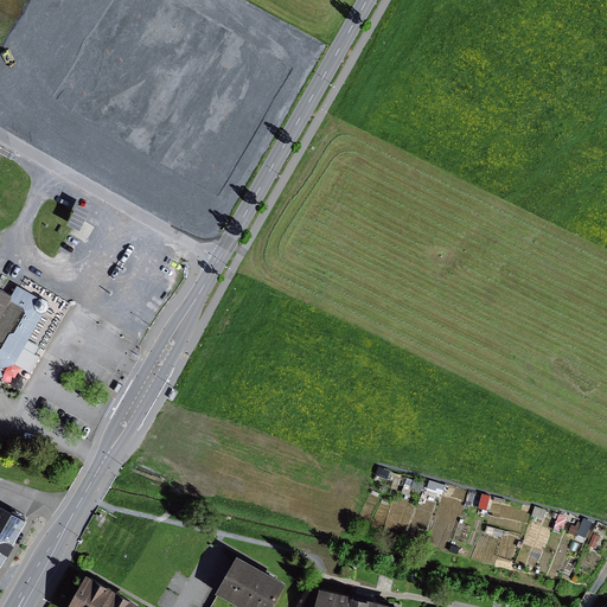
[(90,212),(78,206),(68,225),(80,232),(90,212)]
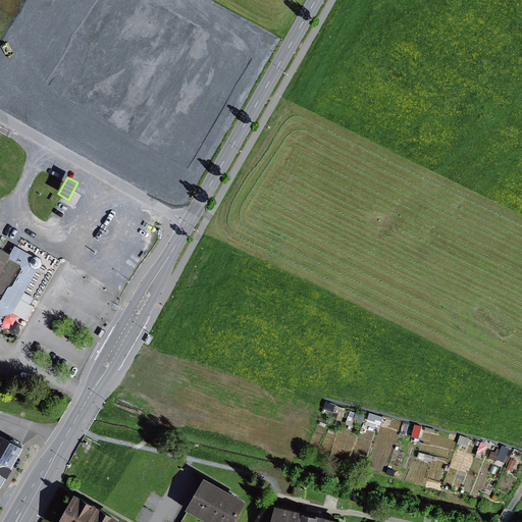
[(11,252),(0,245),(0,298),(2,298),(9,285),(13,284),(15,280),(27,289),(38,268),(41,267),(43,263),(43,258),(38,256),(35,256),(15,245),(11,252)]
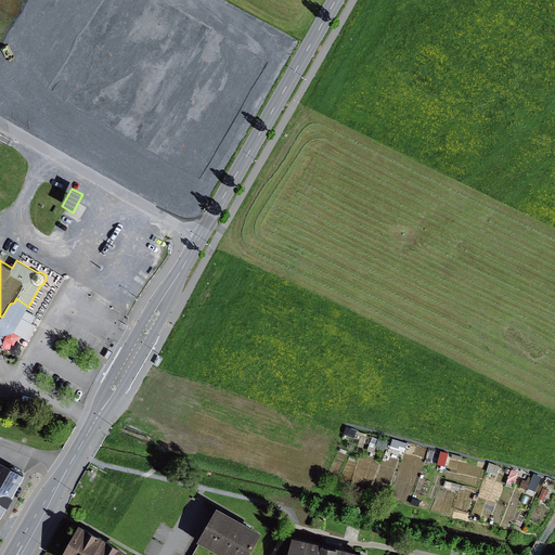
[(0,344),(3,344),(1,336),(13,333),(24,315),(28,307),(16,298),(14,302),(10,304),(2,317),(0,317),(0,344)]
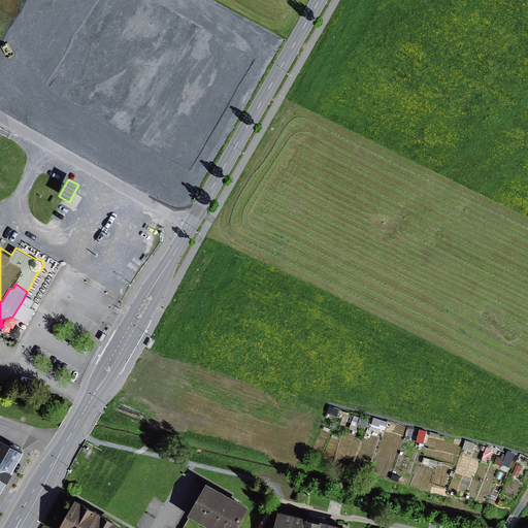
[(22,334),(20,330),(22,328),(17,325),(15,328),(11,329),(10,332),(11,335),(15,338),(20,337),(22,334)]
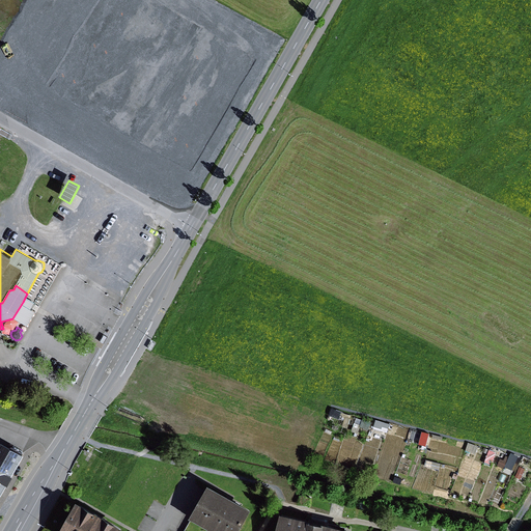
[(25,454),(0,440),(0,497),(1,498),(25,454)]
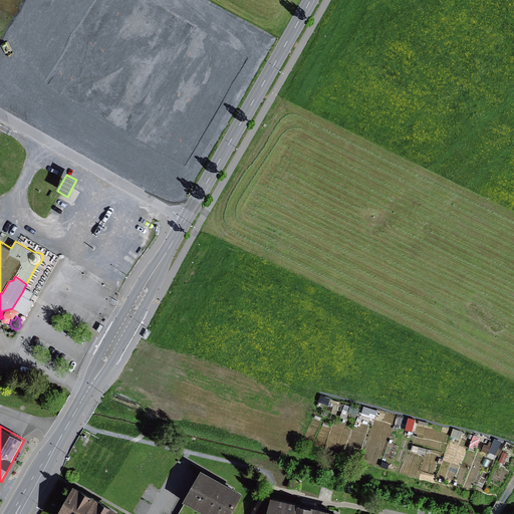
[(204,468),(186,500),(187,501),(199,508),(210,513),(232,513),(245,491),(204,468)]
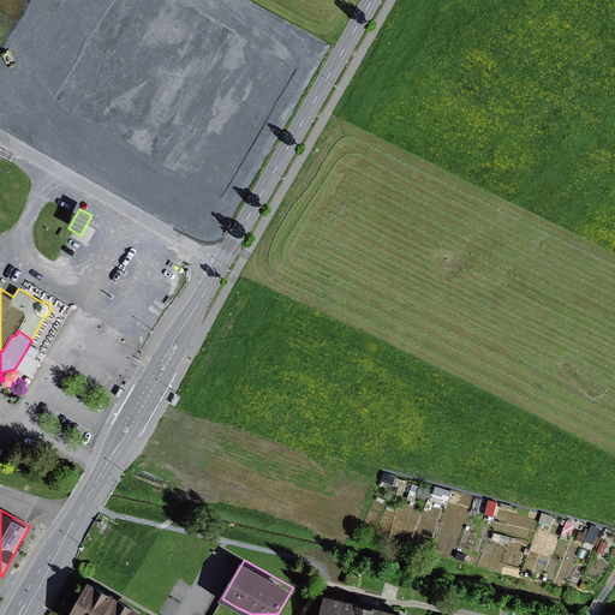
[(87,586),(71,614),(139,614),(141,614),(114,601),(87,586)]
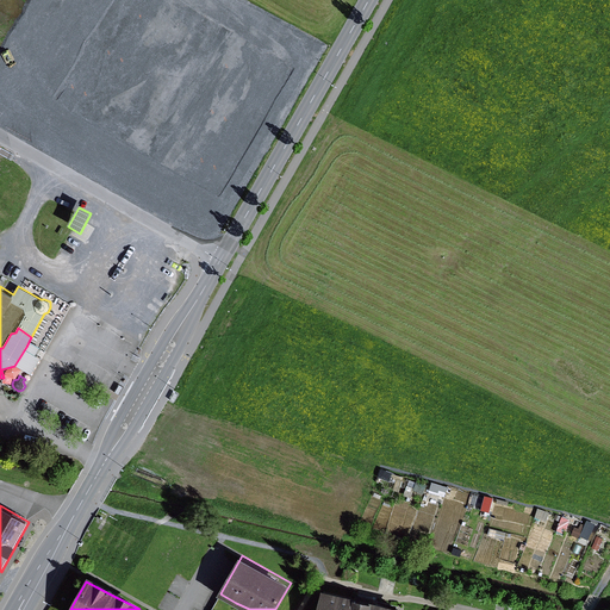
[(405,609),(406,608),(324,589),(318,609),(405,609)]
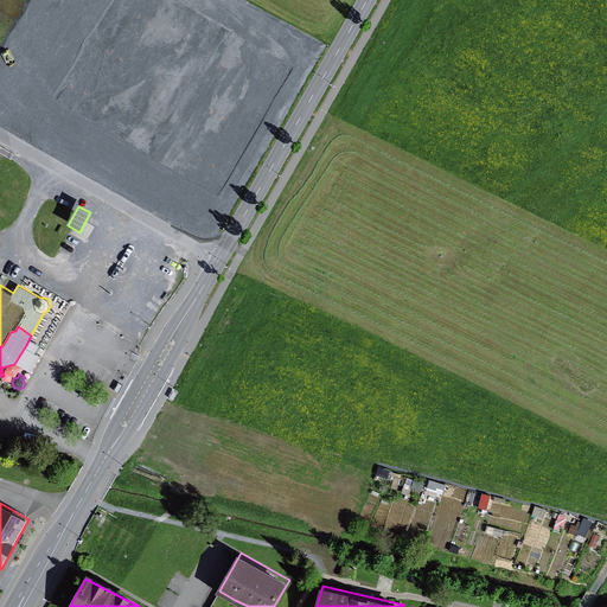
[(230,606),(235,600),(221,592),(211,606),(230,606)]
